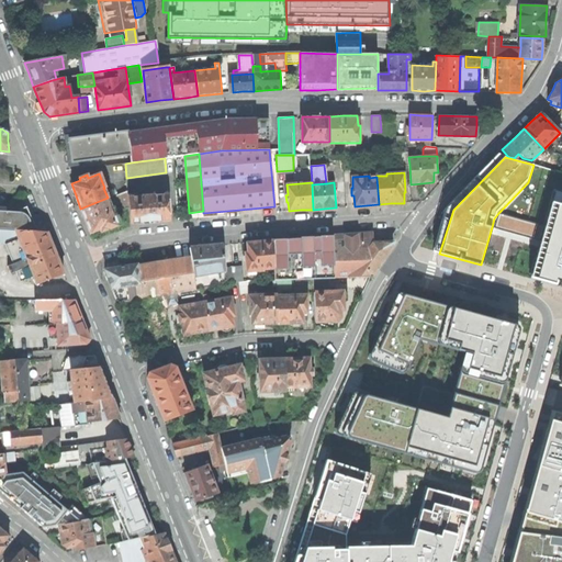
[(561,190),(554,189),(544,226),(540,242),(530,279),(561,287),(561,190)]
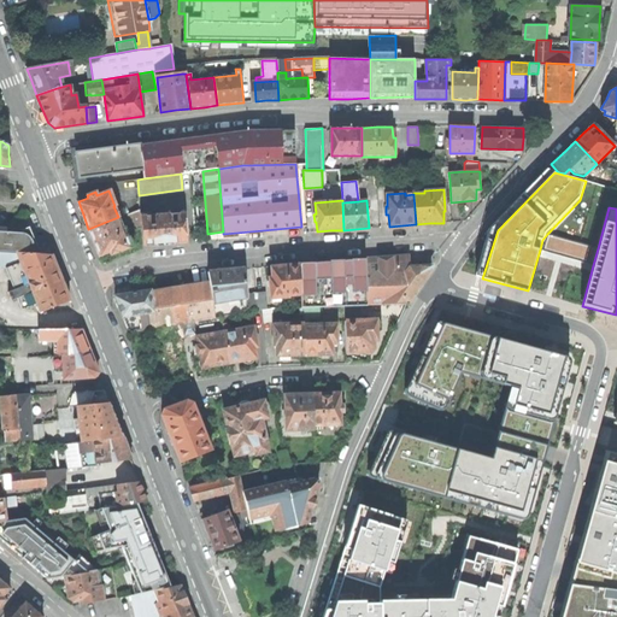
[(140,213),(140,210),(129,213),(130,230),(141,227),(140,213)]
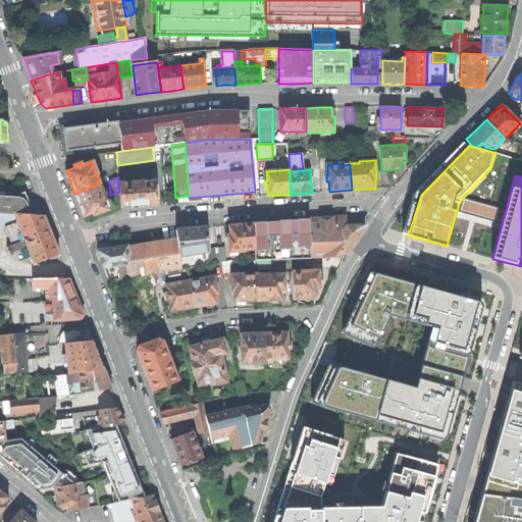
[(119,192),(120,207),(139,206),(157,204),(155,177),(147,178),(147,181),(127,183),(126,179),(118,180),(119,192)]
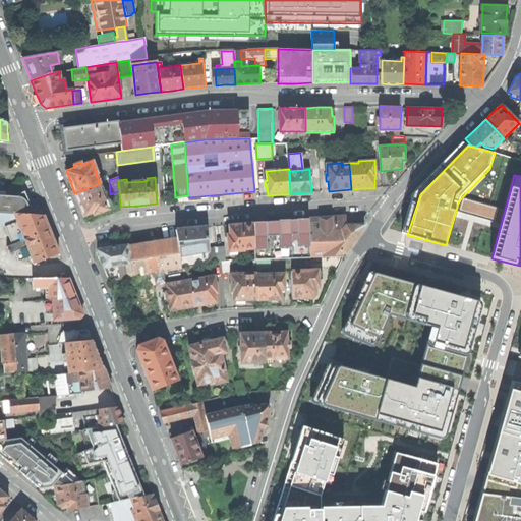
[(0,213),(13,214),(34,215),(30,205),(20,182),(15,185),(12,190),(11,193),(5,193),(6,191),(0,191),(0,213)]
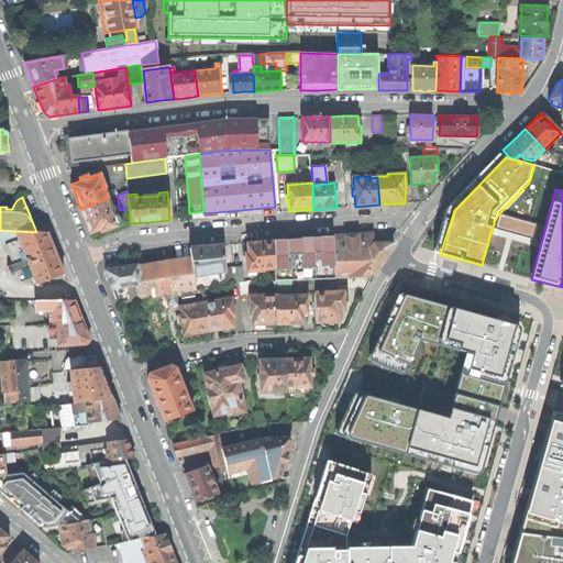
[(100,230),(101,233),(109,230),(108,229),(118,225),(108,198),(80,209),(85,220),(90,233),(100,230)]
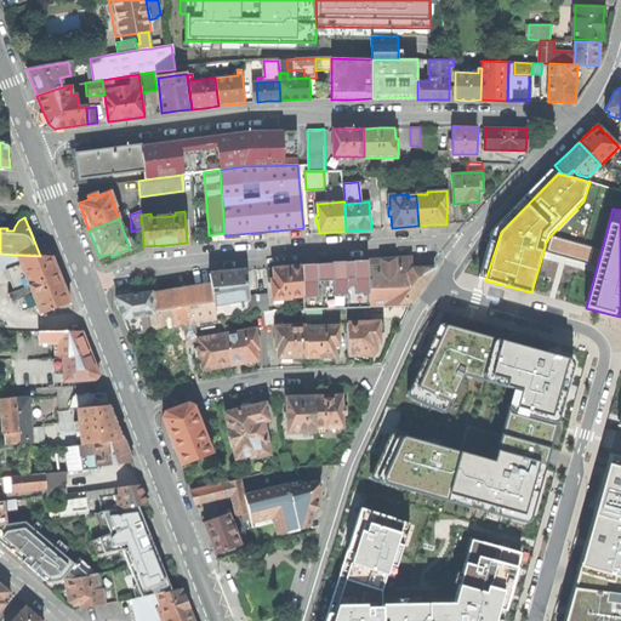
[(546,241),(543,251),(597,267),(602,250),(551,235),(546,241)]
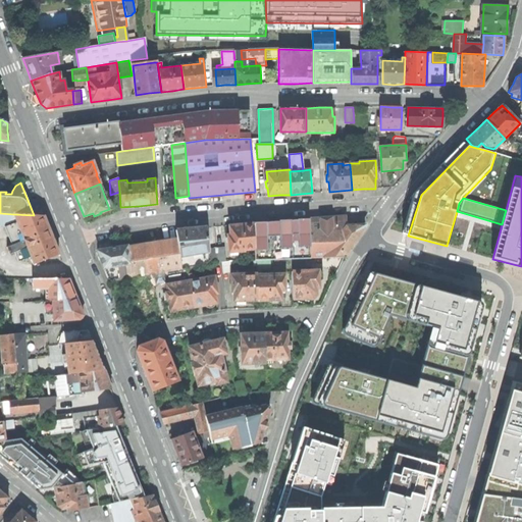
[(0,226),(5,226),(17,222),(13,214),(0,213),(0,226)]
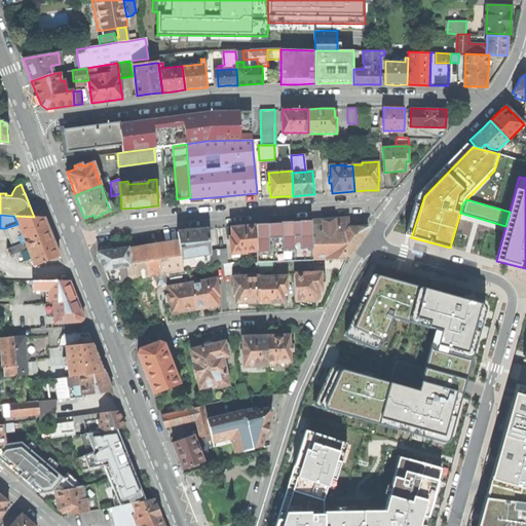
[(17,224),(5,228),(12,247),(6,249),(9,256),(15,254),(19,263),(31,259),(34,266),(59,256),(51,237),(43,217),(34,217),(13,216),(17,224)]
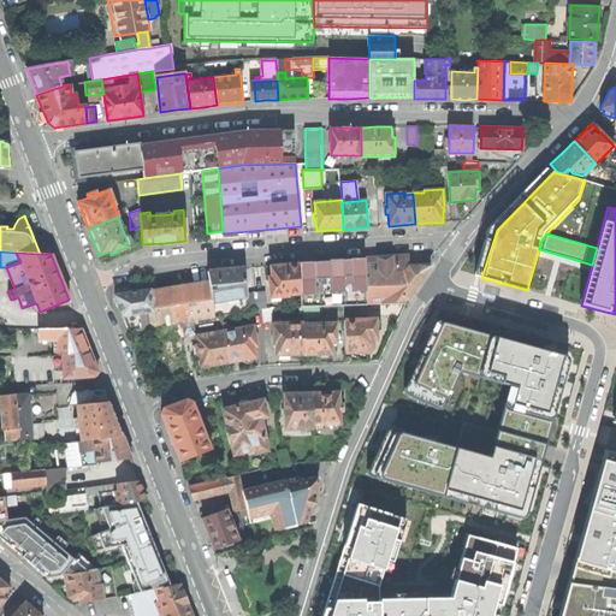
[(366,306),(406,304),(432,266),(408,267),(408,255),(385,258),(365,260),(366,306)]
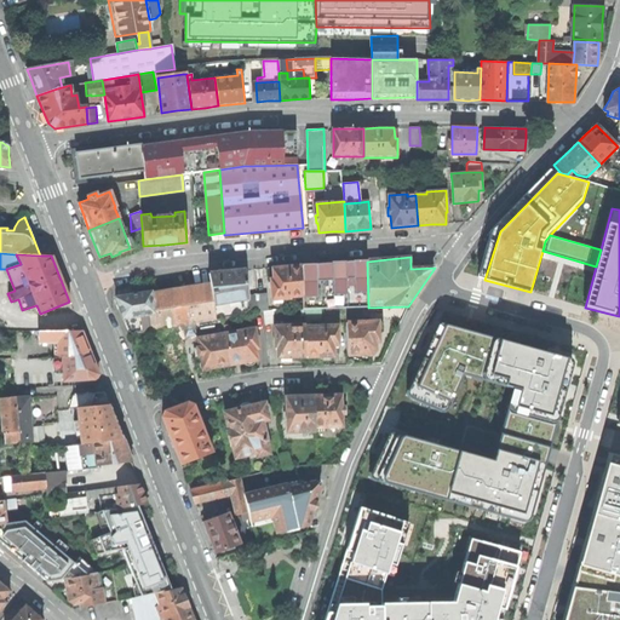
[(363,308),(368,308),(367,262),(329,264),(300,267),(303,296),(303,308),(303,310),(305,310),(322,309),(345,309),(363,308)]
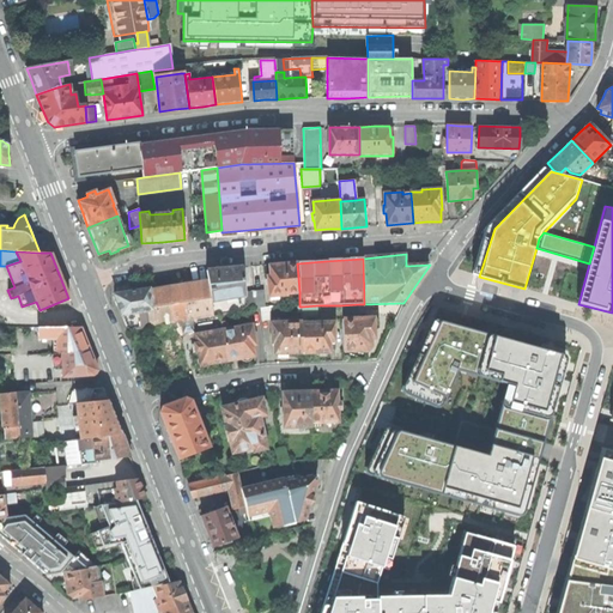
[(299,292),(297,263),(286,265),(286,263),(277,265),(269,265),(271,277),(267,277),(269,297),(287,295),(287,293),(299,292)]
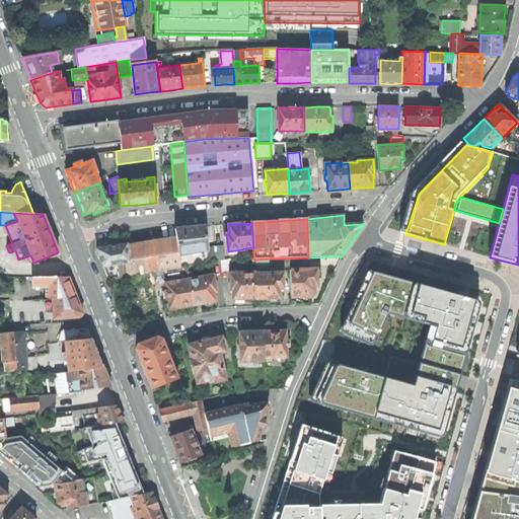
[(176,237),(179,254),(208,250),(208,246),(205,225),(189,228),(175,230),(176,237)]
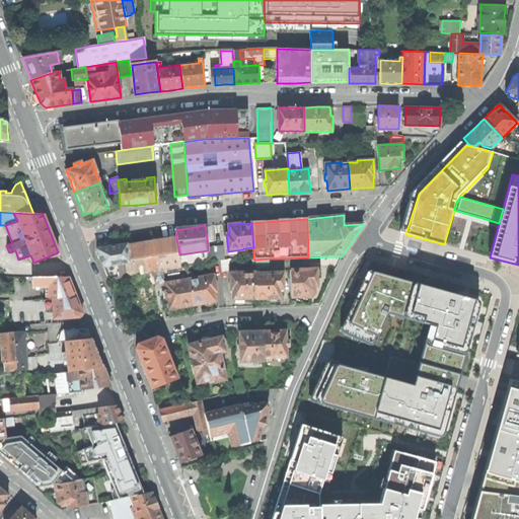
[(127,245),(132,276),(153,272),(163,271),(181,268),(181,267),(179,254),(176,237),(127,245)]
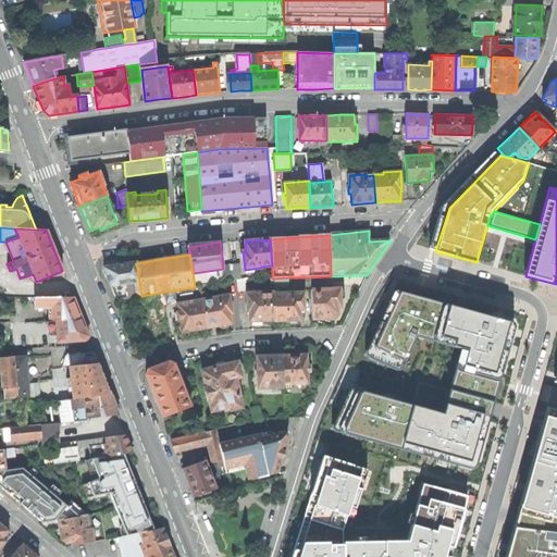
[(116,300),(141,296),(136,263),(136,262),(103,268),(110,284),(116,300)]
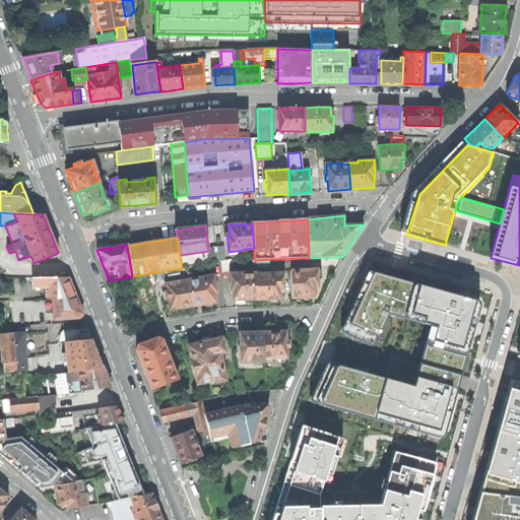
[(215,247),(217,262),(221,261),(224,260),(223,246),(215,247)]
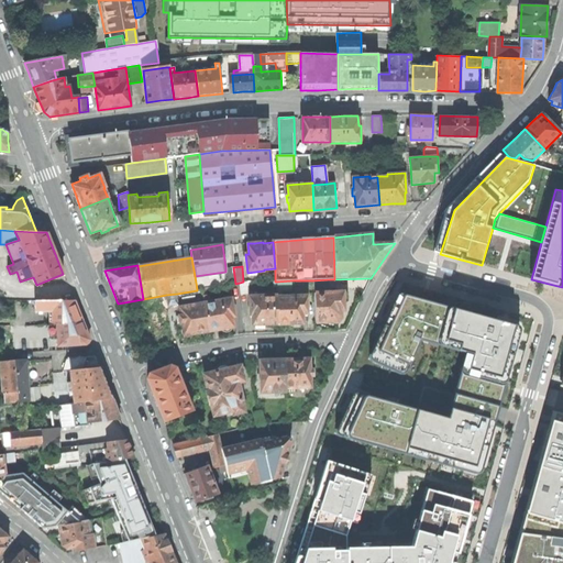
[(227,285),(235,284),(233,267),(225,267),(225,272),(227,285)]
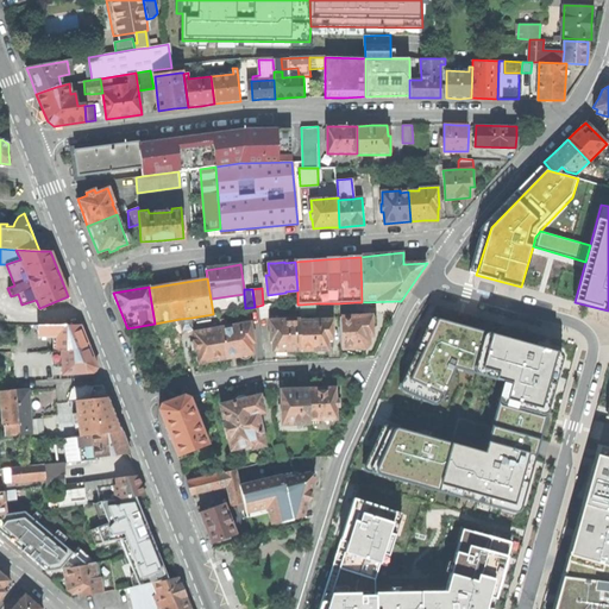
[(357,302),(339,303),(340,314),(357,313),(357,302)]
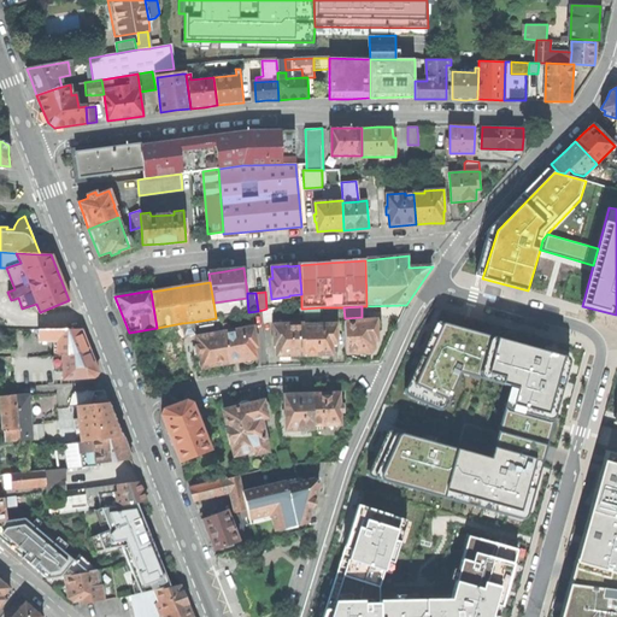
[(321,318),(321,307),(304,309),(304,318),(321,318)]
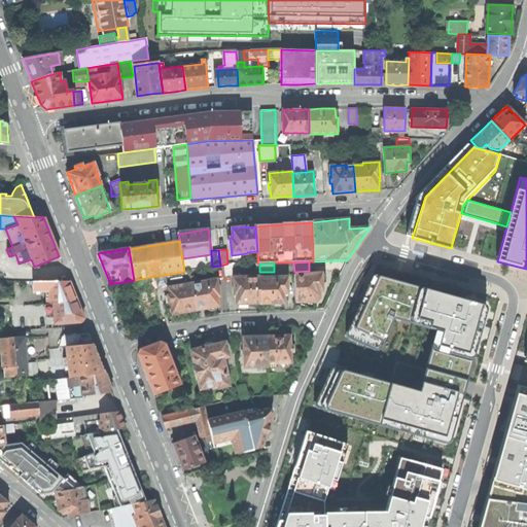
[(181,279),(190,278),(190,277),(189,271),(184,272),(166,275),(167,285),(182,282),(181,279)]
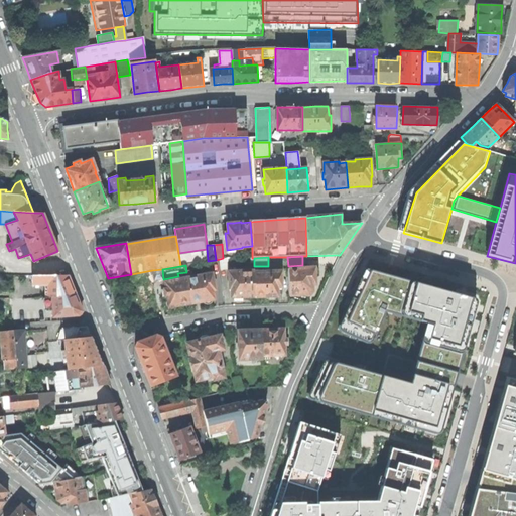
[(288,269),(289,296),(295,296),(301,295),(301,296),(307,296),(309,295),(311,294),(312,292),(312,285),(314,285),(314,277),(318,277),(318,268),(314,268),(288,269)]
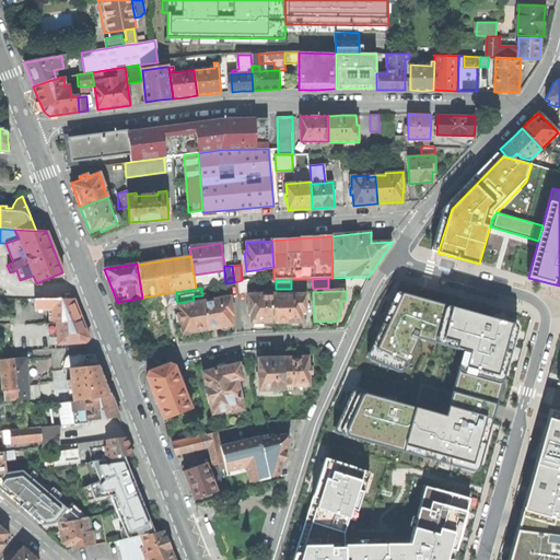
[(177,303),(176,292),(165,293),(167,304),(177,303)]
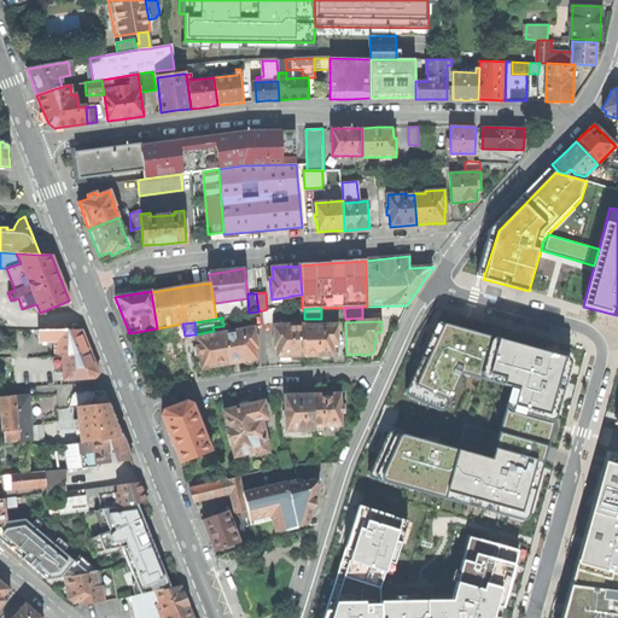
[(384,438),(369,471),(383,474),(382,481),(417,490),(419,484),(477,500),(476,507),(520,519),(524,519),(526,517),(548,441),(560,392),(570,362),(569,357),(566,355),(503,338),(466,328),(442,322),(438,322),(436,325),(425,349),(427,350),(425,357),(421,356),(415,368),(409,384),(414,388),(409,397),(438,409),(442,400),(448,402),(461,373),(471,375),(472,369),(505,378),(502,384),(518,389),(509,417),(503,414),(499,432),(465,423),(458,449),(394,432),(390,441),(384,438)]
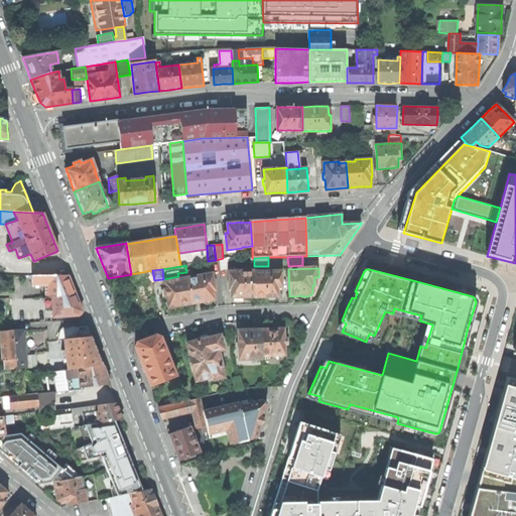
[(249,298),(255,297),(254,271),(254,270),(229,271),(229,288),(231,288),(232,298),(233,298),(233,299),(236,300),(241,300),(244,299),(245,298),(249,298)]
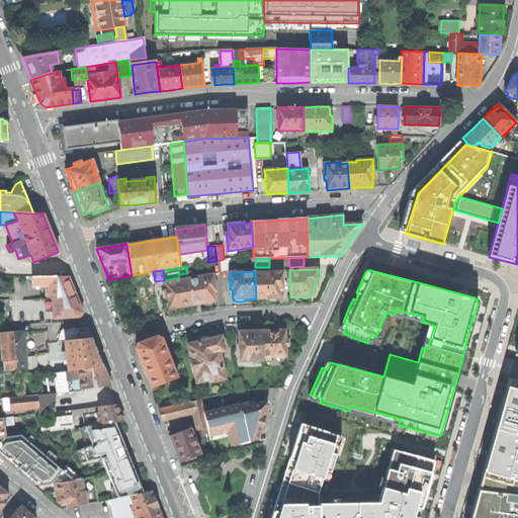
[(255,272),(256,298),(261,298),(266,298),(267,299),(268,300),(275,300),(277,299),(279,298),(279,288),(283,288),(282,272),(255,272)]
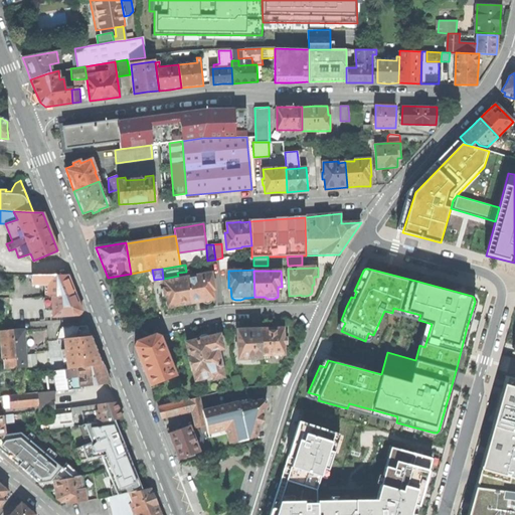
[(210,303),(211,302),(212,300),(214,300),(212,290),(214,290),(212,273),(192,276),(187,277),(191,303),(195,302),(200,302),(201,302),(202,302),(203,303),(205,304),(208,304),(210,303)]
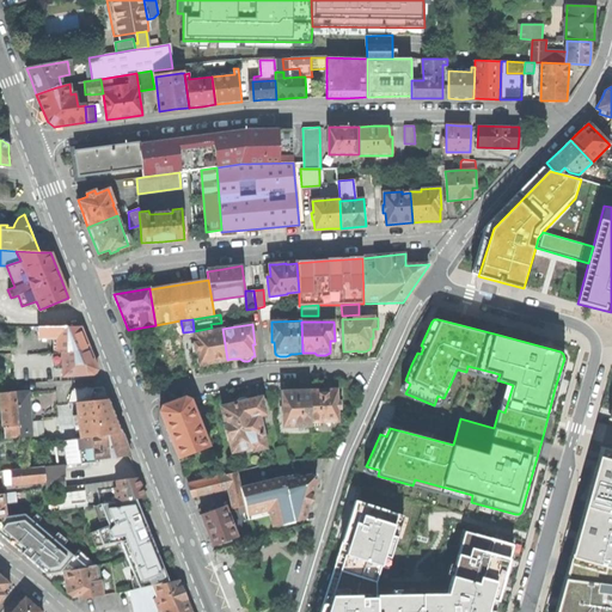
[(62,352),(90,350),(85,338),(80,326),(38,328),(38,337),(54,337),(55,353),(62,352)]
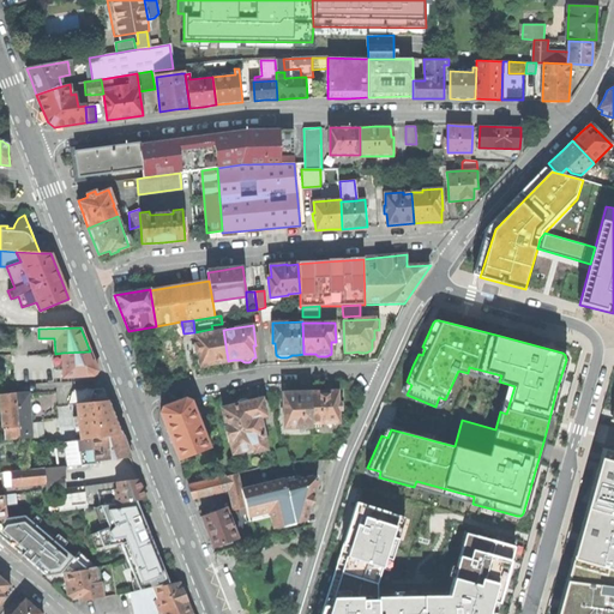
[(218,362),(228,361),(223,330),(196,335),(197,343),(194,344),(197,354),(198,354),(199,357),(198,359),(198,361),(198,363),(198,365),(200,367),(202,368),(204,368),(208,367),(209,366),(210,363),(218,362)]
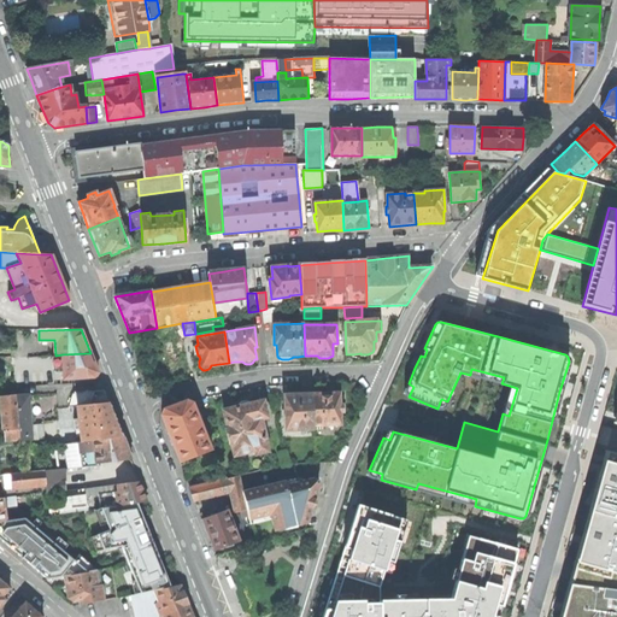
[(94,376),(98,372),(93,362),(90,353),(63,354),(64,378),(94,376)]
